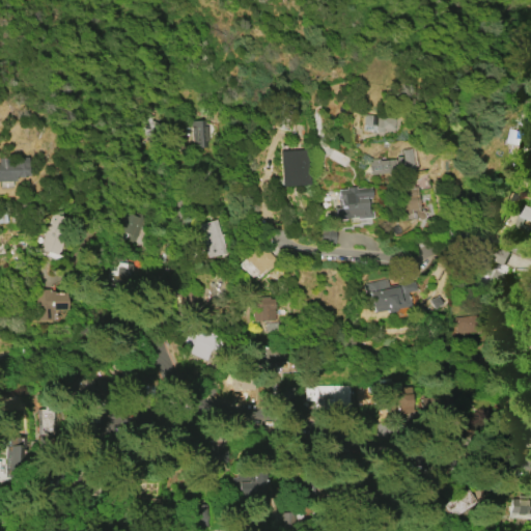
[(141,122),(148,110),(151,109),(156,111),(154,115),(159,118),(156,124),(163,129),(156,143),(142,136),(143,133),(139,131),(143,123),(141,122)]
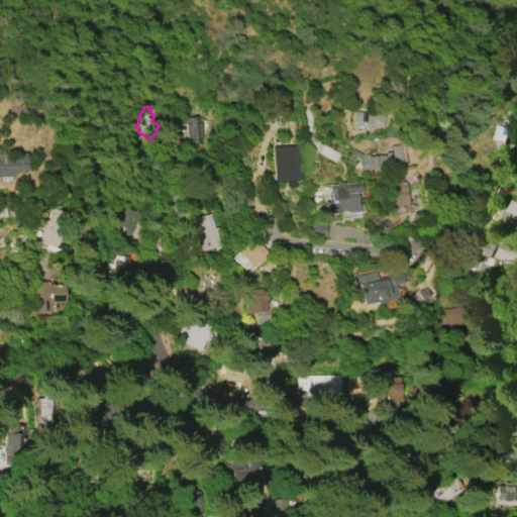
[(367,124),(369,113),(377,114),(377,116),(382,117),(382,115),(386,116),(385,117),(386,117),(385,128),(375,126),(374,130),(368,129),(369,124),(367,124)]
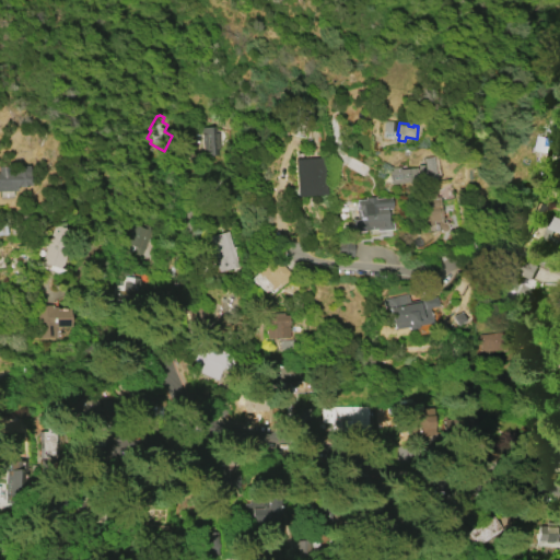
[(549,139),(537,138),(536,153),(549,154),(549,139)]
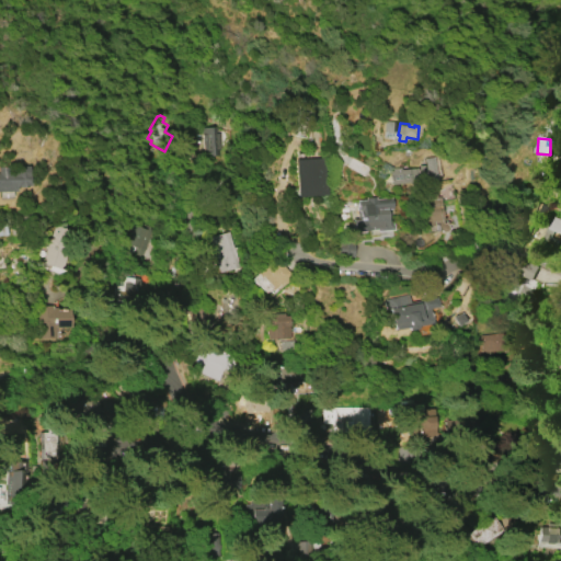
[(323,157),(325,194),(295,196),(293,159),(323,157)]
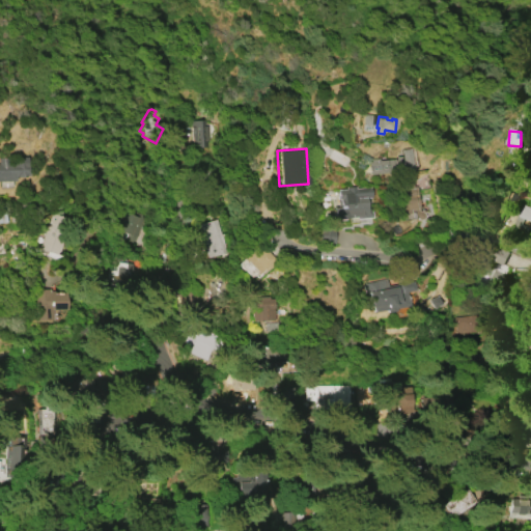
[(411,148),(413,170),(369,175),(367,163),(371,162),(370,160),(379,159),(379,161),(396,159),(396,157),(401,157),(401,159),(402,159),(401,149),(411,148)]
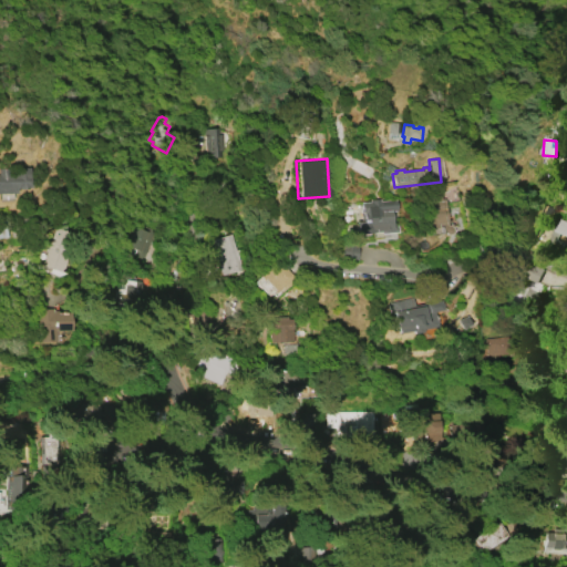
[(16,194),(0,194),(0,168),(10,168),(10,176),(16,176),(16,168),(30,168),(30,188),(16,188),(16,194)]
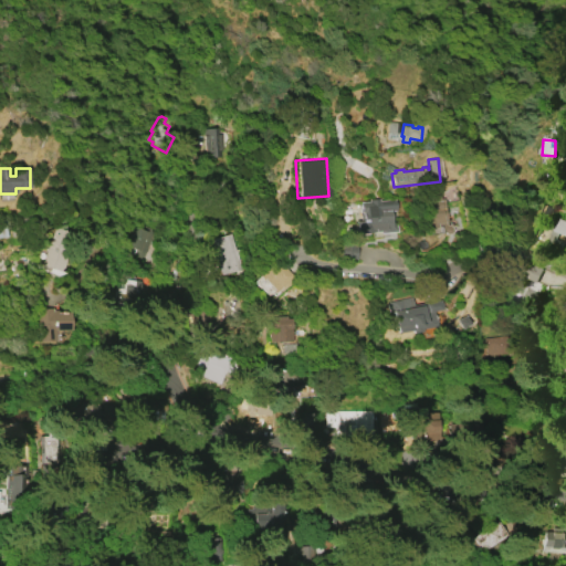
[(443,229),(427,230),(425,195),(442,194),(442,201),(447,201),(449,227),(451,228),(453,230),(454,233),(452,237),(448,237),(447,234),(443,234),(443,229)]
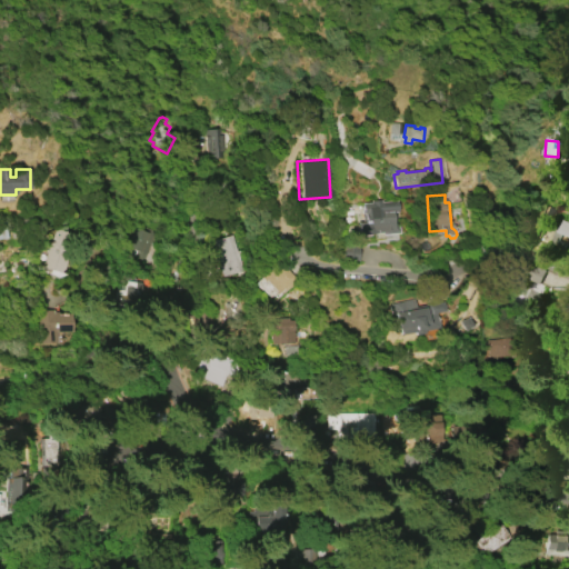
[(392,212),(393,223),(399,223),(399,233),(382,235),(382,233),(370,233),(370,236),(363,236),(363,235),(358,235),(358,222),(360,222),(360,220),(363,220),(363,215),(362,215),(361,203),(371,202),(371,200),(380,200),(380,202),(397,201),(398,211),(392,212)]
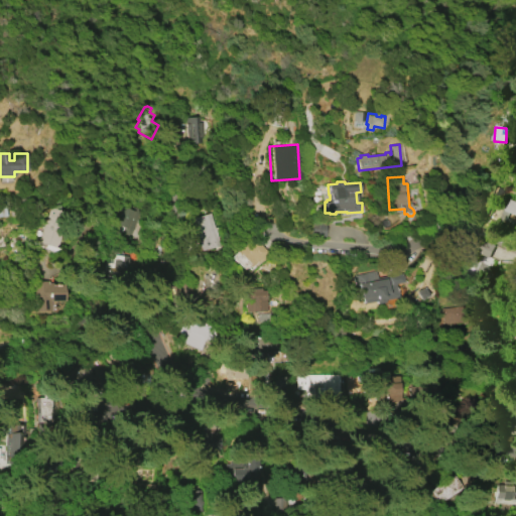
[(512,202),(515,203),(515,233),(498,227),(504,211),(508,212),(512,202)]
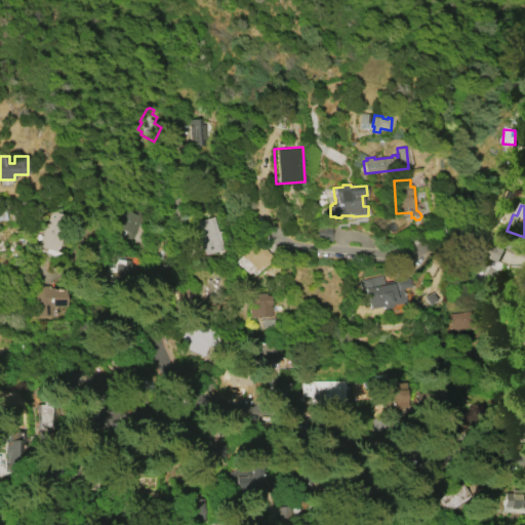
[(147,216),(138,238),(134,239),(117,232),(127,206),(145,213),(147,216)]
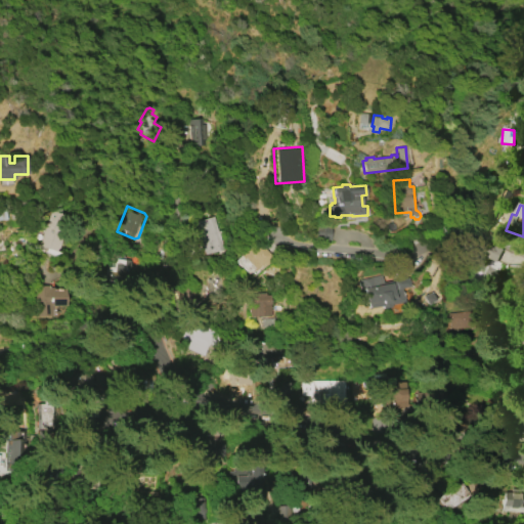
[(56,251),(57,252),(50,255),(37,250),(43,233),(41,232),(44,225),(46,226),(51,212),(66,218),(58,236),(62,237),(56,251)]
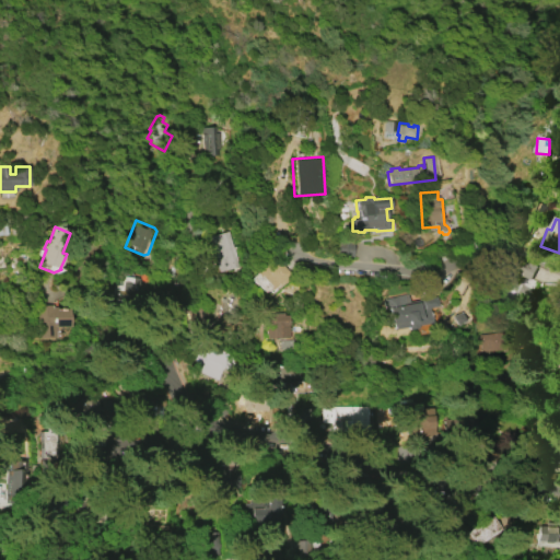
[(220,272),(210,237),(236,230),(246,265),(220,272)]
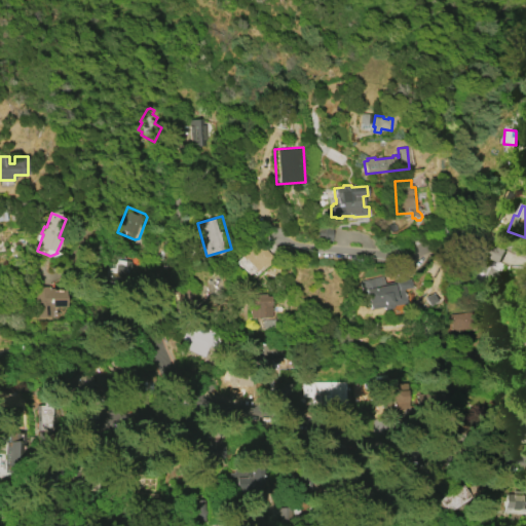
[(332,240),(332,227),(317,228),(318,240),(332,240)]
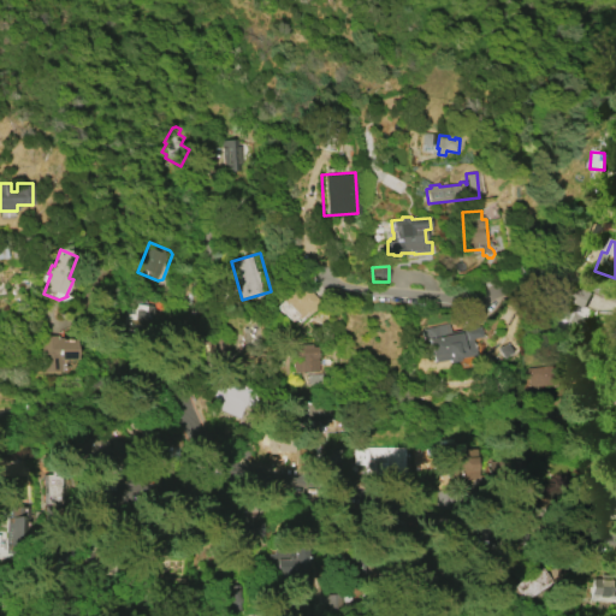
[(297,323),(294,319),(289,321),(277,309),(277,306),(303,282),(321,301),(297,323)]
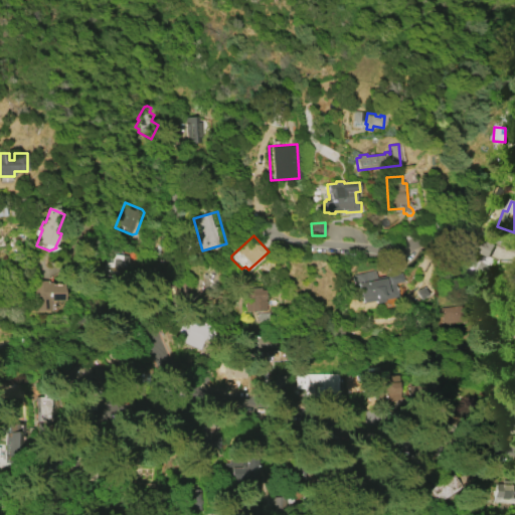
[(495,245),(477,238),(473,249),(479,251),(474,269),(485,273),(495,245)]
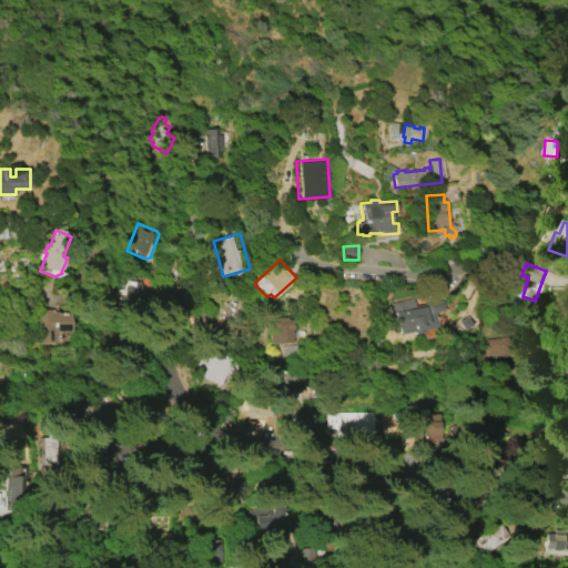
[(133,280),(149,282),(145,306),(121,303),(124,283),(133,284),(133,280)]
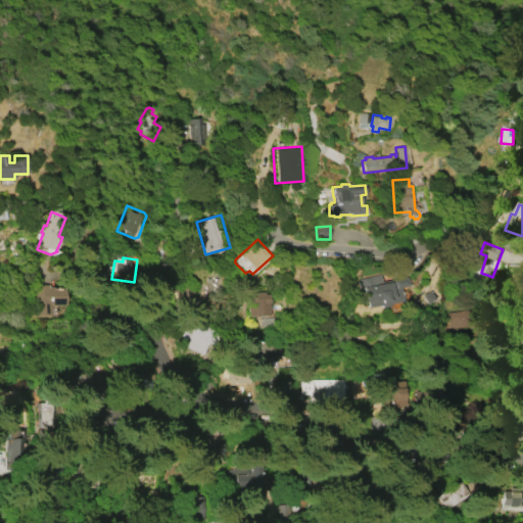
[(405,277),(407,285),(398,287),(401,301),(386,304),(386,306),(380,307),(379,304),(367,307),(367,303),(366,303),(363,290),(359,290),(357,279),(380,274),(382,282),(405,277)]
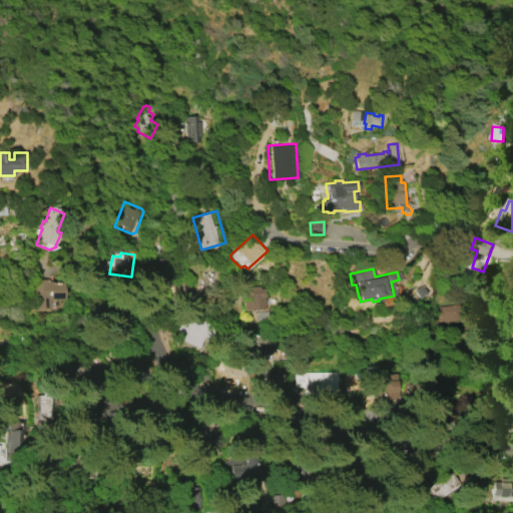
[(32,310),(32,280),(48,280),(48,282),(64,282),(64,299),(50,299),(50,310),(32,310)]
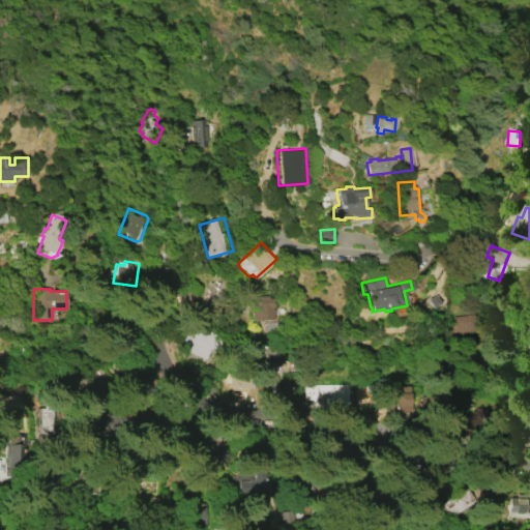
[(179,293),(199,290),(204,320),(183,323),(179,293)]
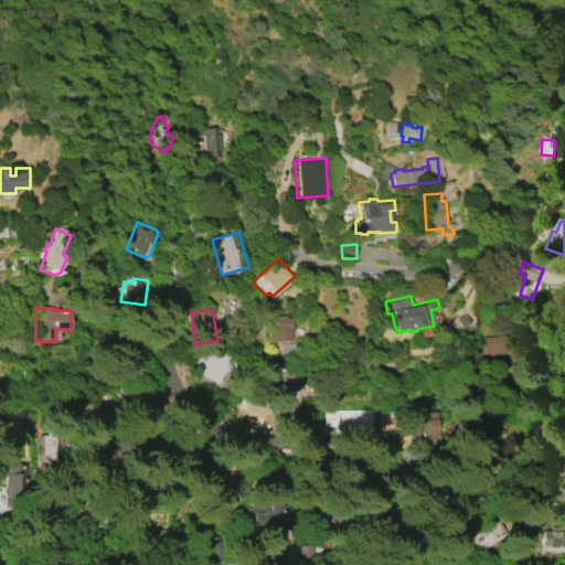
[(268,316),(292,316),(292,340),(275,341),(275,328),(268,329),(268,316)]
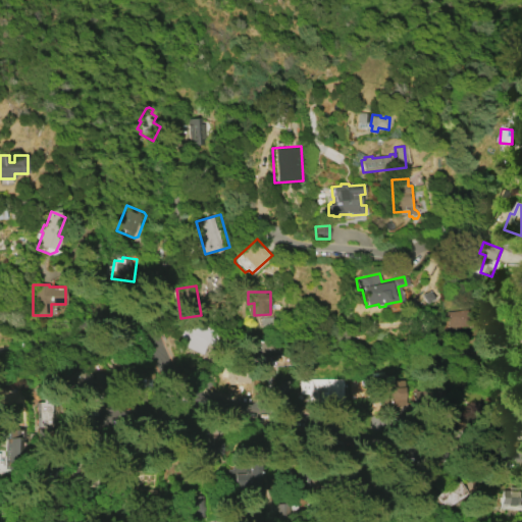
[(203,355),(214,334),(190,321),(178,342),(203,355)]
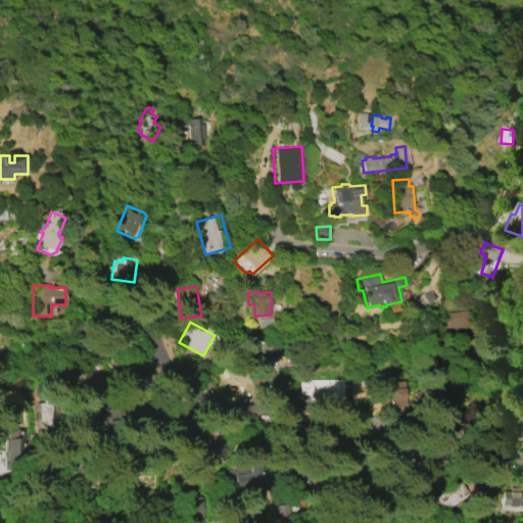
[(276,353),(277,359),(280,359),(280,365),(276,365),(277,374),(271,374),(271,380),(267,380),(267,378),(264,378),(263,353),(276,353)]
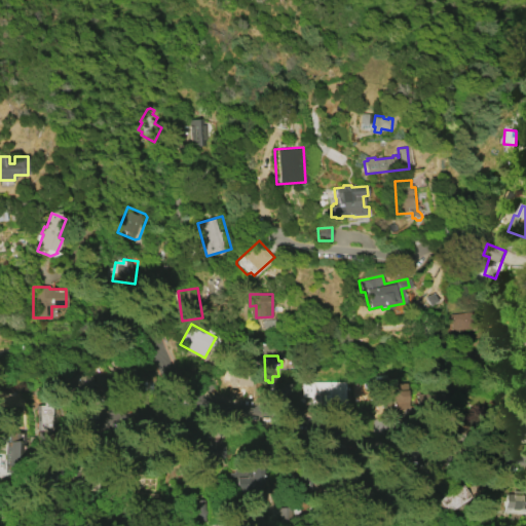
[(381,375),(391,375),(391,378),(401,378),(403,399),(381,400),(380,388),(373,389),(371,386),(370,381),(373,378),(381,378),(381,375)]
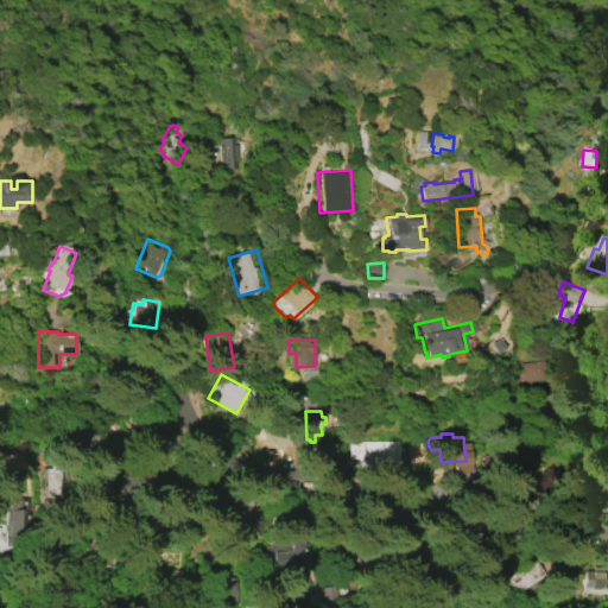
[(108,436),(109,461),(75,462),(74,438),(108,436)]
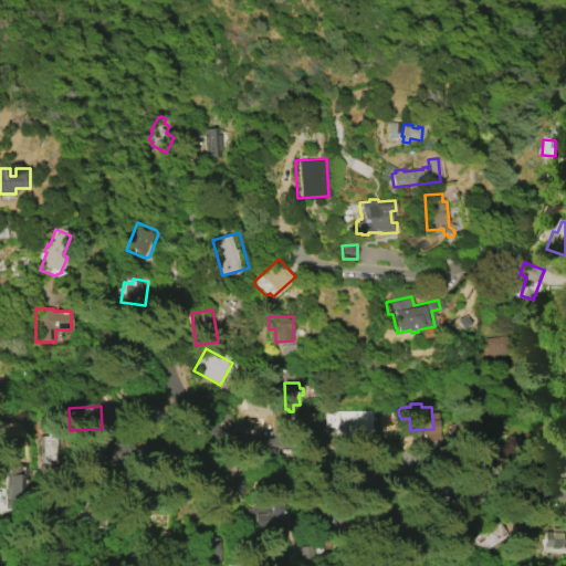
[(343,411),(379,411),(379,437),(362,436),(362,431),(343,431),(343,427),(333,427),(334,412),(343,412),(343,411)]
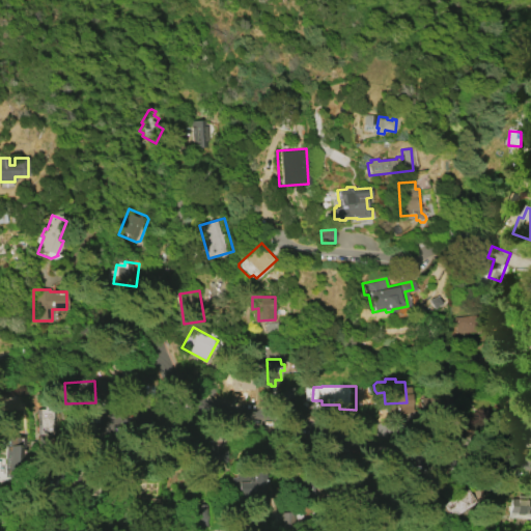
[(427,400),(456,398),(457,418),(428,419),(427,400)]
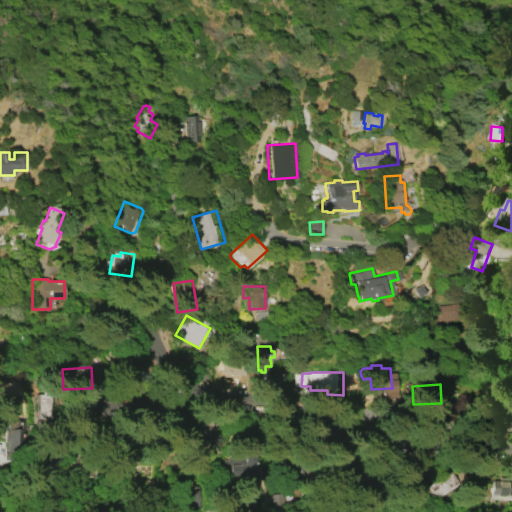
[(52,420),(52,395),(34,395),(35,420),(52,420)]
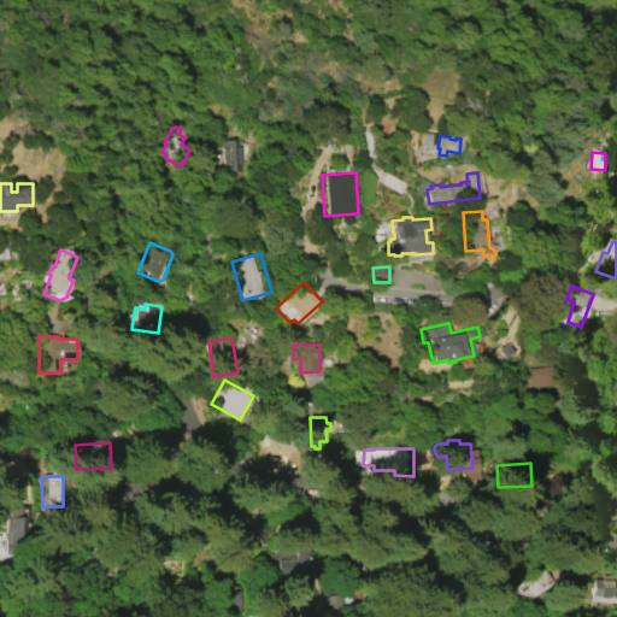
[(13,498),(27,500),(29,485),(16,482),(13,498)]
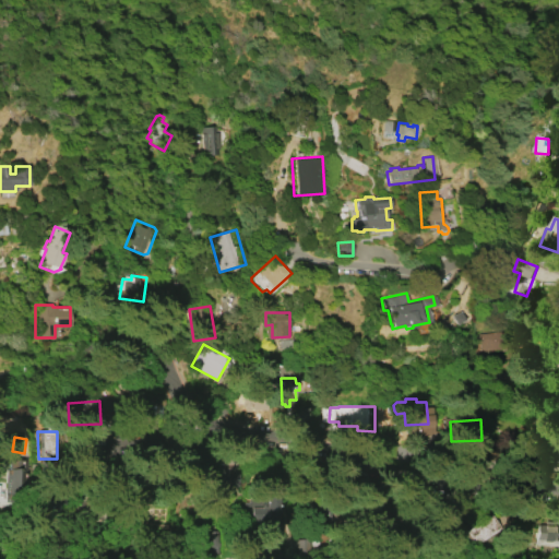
[(545,443),(558,442),(558,464),(532,465),(531,438),(545,437),(545,443)]
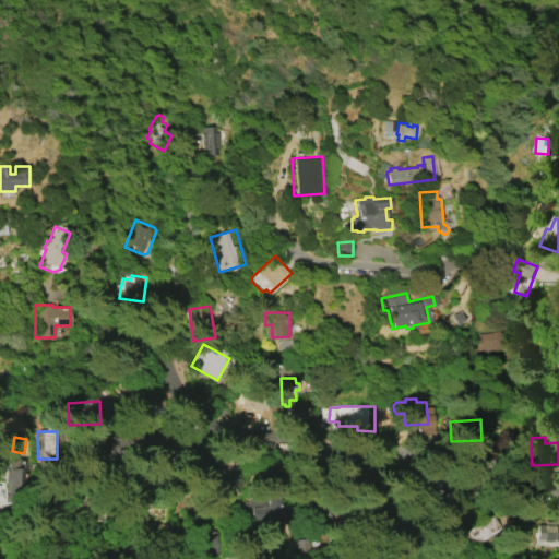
[(466,532),(475,547),(502,531),(494,515),(466,532)]
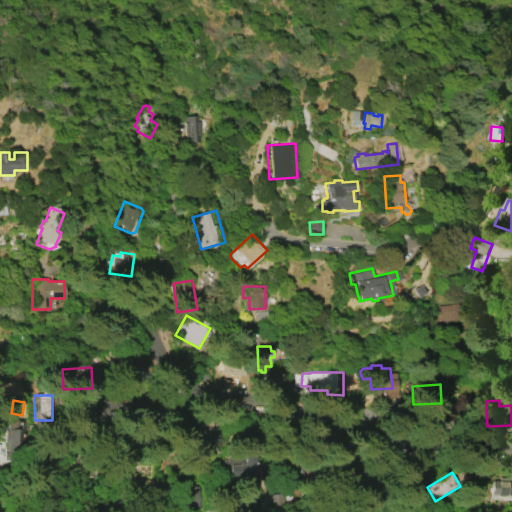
[(255,510),(269,507),(262,479),(249,482),(255,510)]
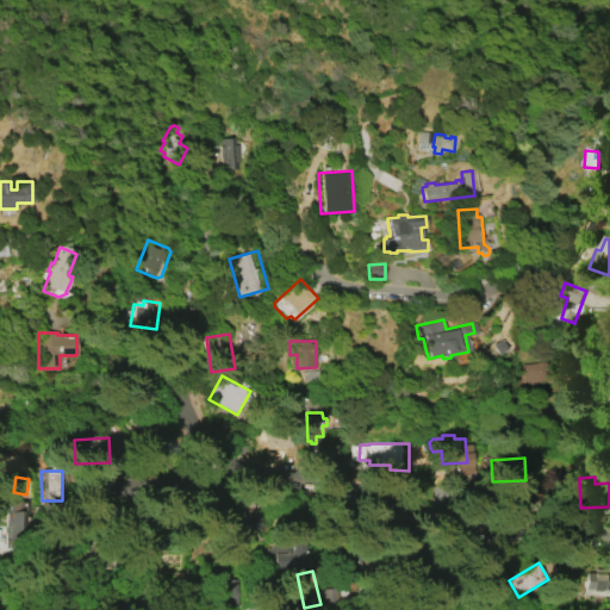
[(609,597),(590,596),(590,590),(592,574),(599,576),(601,571),(609,572),(609,576),(609,597)]
